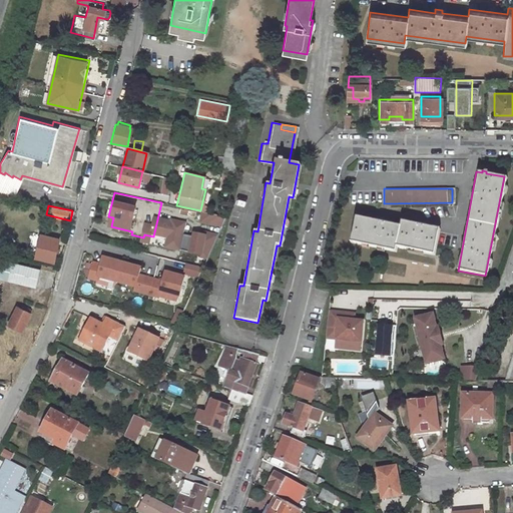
[(399,224),(362,216),(357,242),(394,250),(395,245),(434,254),(439,229),(401,220),(399,224)]
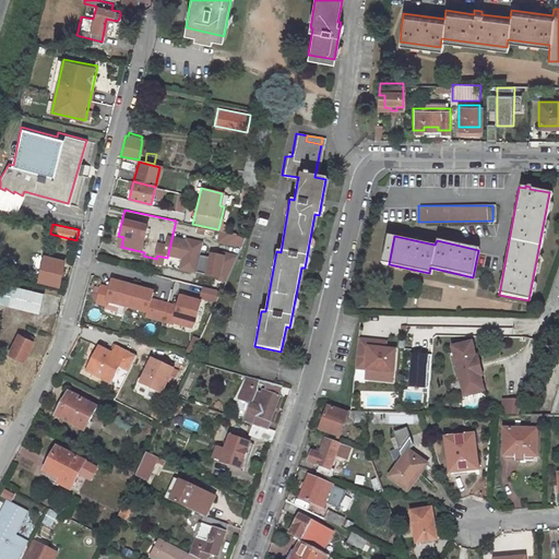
[(234,238),(227,252),(235,256),(241,242),(234,238)]
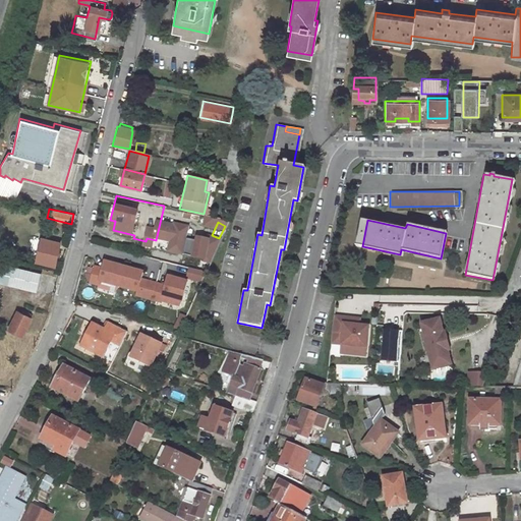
[(194,232),(185,253),(212,265),(221,242),(194,232)]
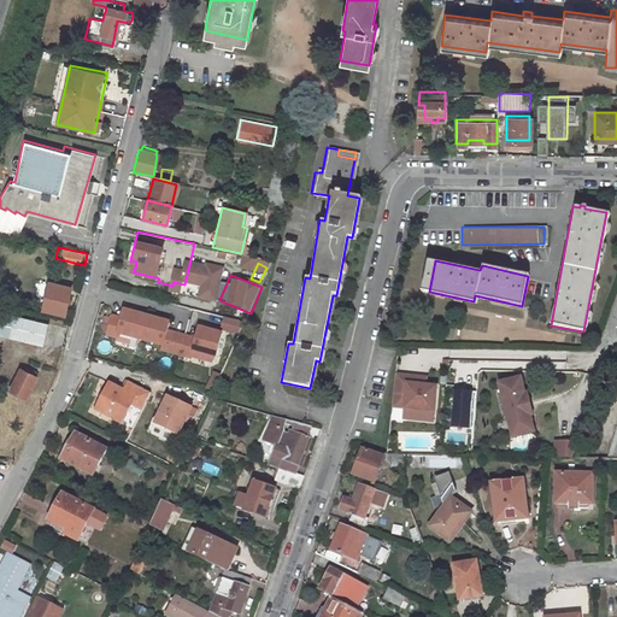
[(75,287),(48,281),(42,312),(68,317),(75,287)]
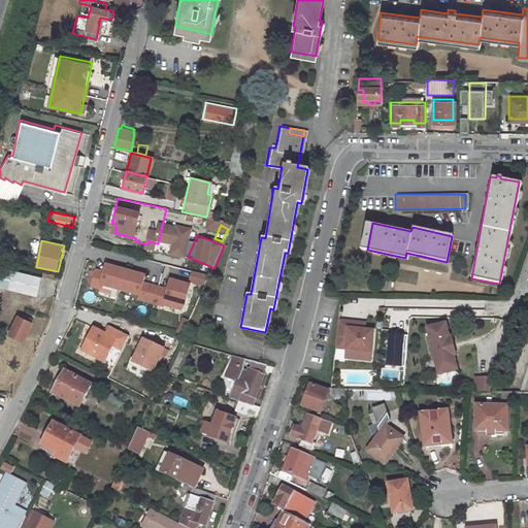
[(103,271),(95,268),(91,285),(99,287),(100,284),(138,294),(137,298),(162,305),(164,299),(184,304),(189,285),(169,279),(166,289),(156,287),(142,283),(144,275),(105,264),(103,271)]
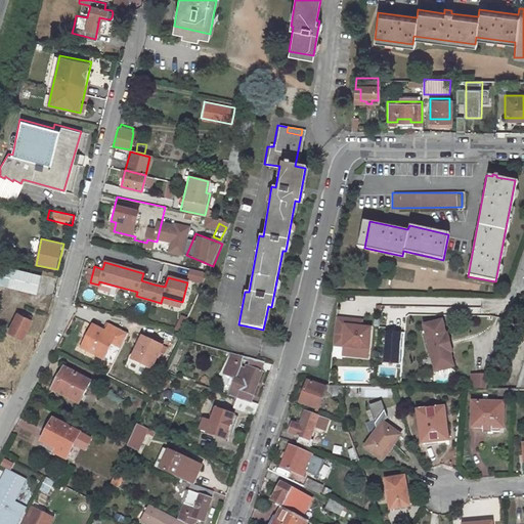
[(42,275),(0,264),(0,285),(38,294),(42,275)]
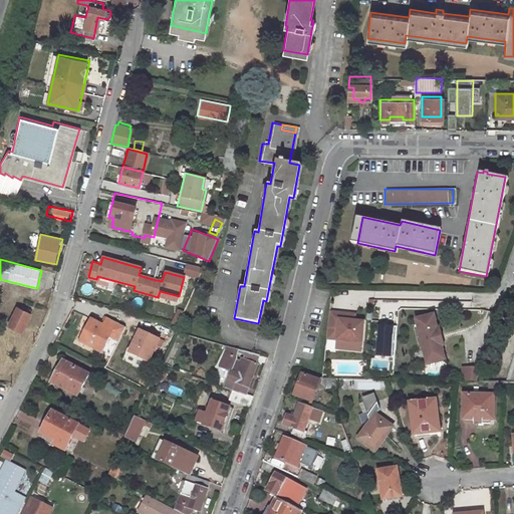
[(184,275),(201,278),(202,268),(186,265),(184,275)]
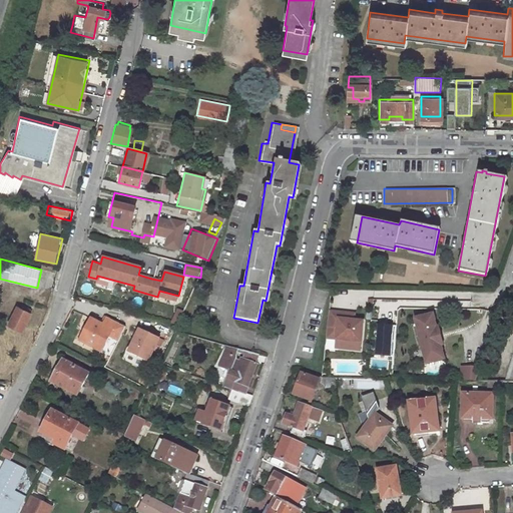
[(178,296),(159,291),(157,297),(176,302),(178,296)]
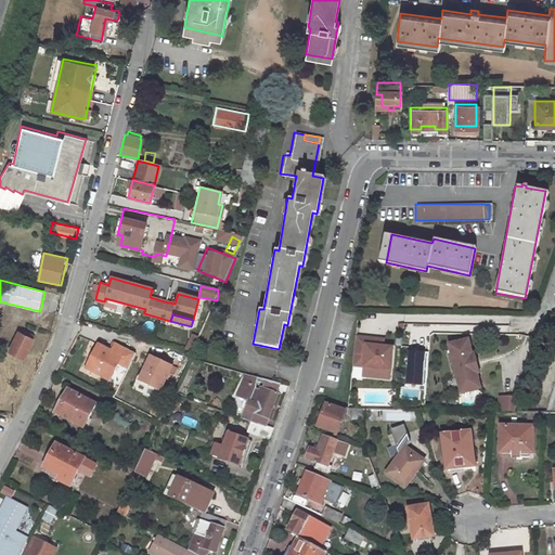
[(30,337),(15,331),(7,350),(17,355),(21,346),(26,348),(30,337)]
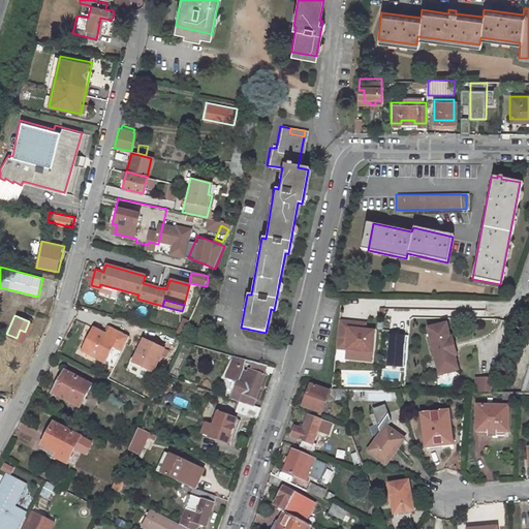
[(355,320),(337,319),(334,347),(344,348),(344,356),(354,358),(355,349),(363,349),(370,350),(372,329),(363,328),(354,328),(355,320)]
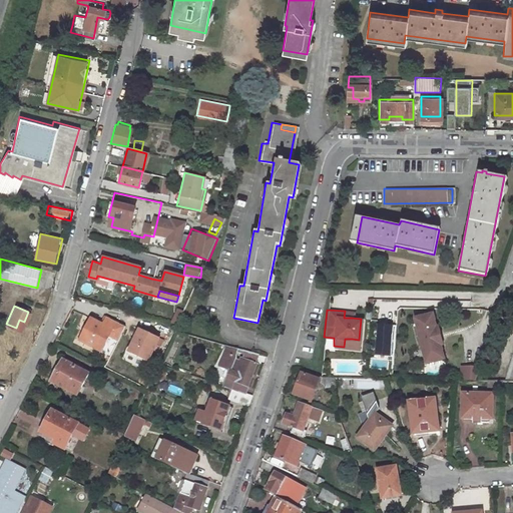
[(434,326),(431,312),(413,317),(425,361),(443,356),(439,343),(441,342),(436,325),(434,326)]
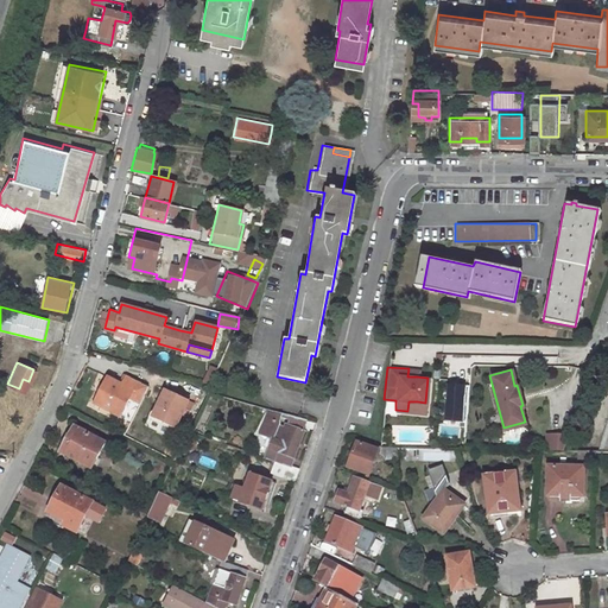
[(92,403),(118,416),(126,399),(131,390),(141,396),(143,392),(146,386),(140,382),(134,379),(125,375),(120,384),(106,377),(92,403)]
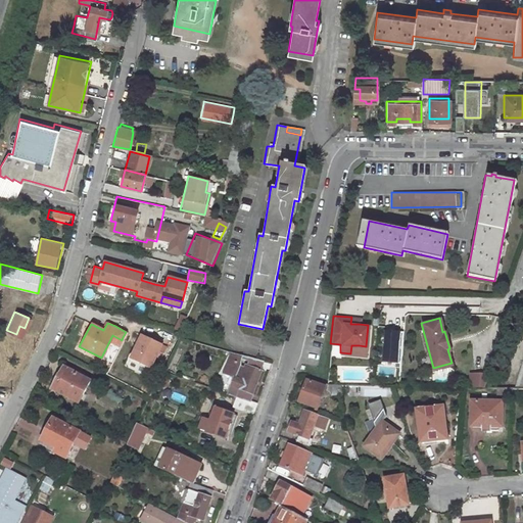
[(400,332),(385,331),(383,363),(398,364),(400,332)]
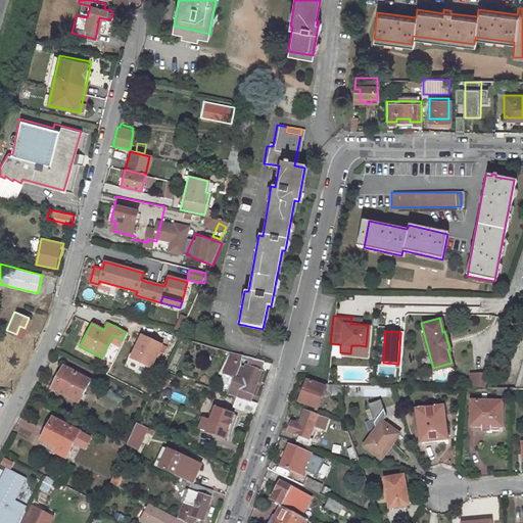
[(142,345),(146,338),(140,334),(137,342),(142,345)]
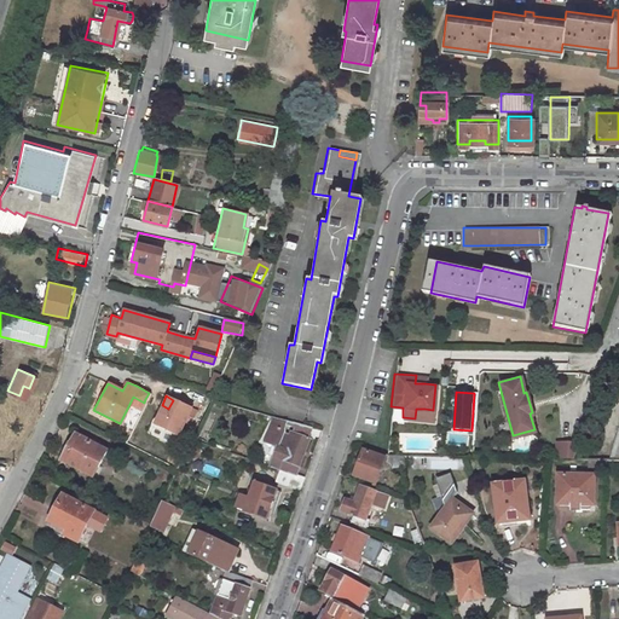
[(133,397),(128,406),(139,411),(142,405),(144,403),(133,397)]
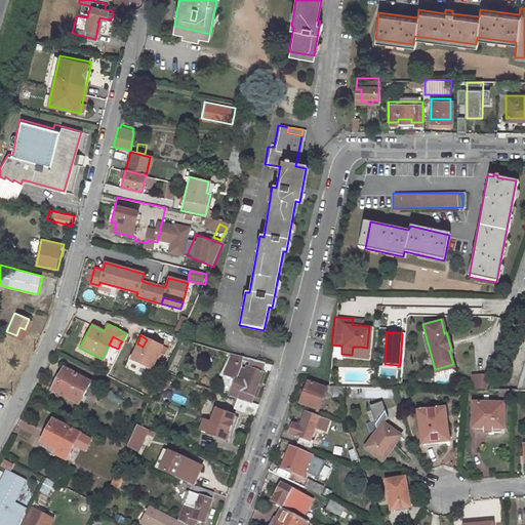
[(129,359),(149,369),(160,346),(147,339),(143,347),(137,344),(129,359)]
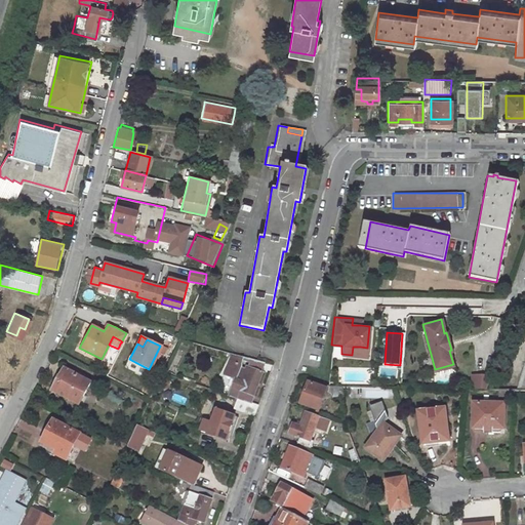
[(524,353),(514,389),(524,388),(524,353)]
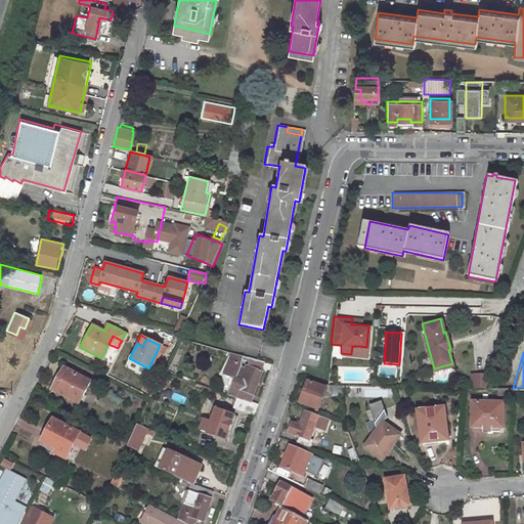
[(235,396),(248,400),(261,365),(245,360),(241,370),(238,369),(238,358),(227,355),(222,373),(233,377),(227,394),(235,396)]
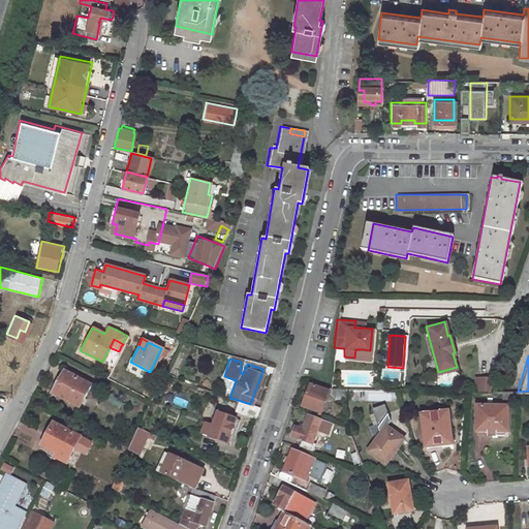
[(58,369),(47,390),(52,393),(63,371),(58,369)]
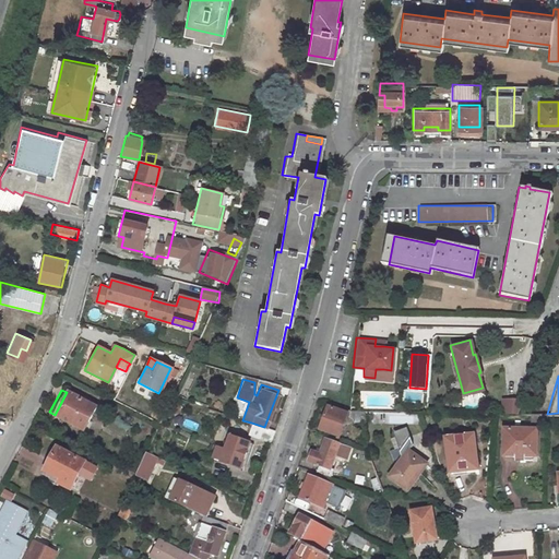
[(93,406),(67,392),(55,415),(81,429),(93,406)]
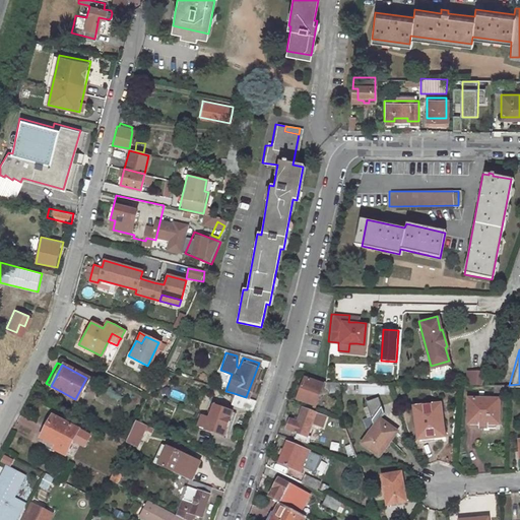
[(468,371),(468,384),(482,384),(486,372),(468,371)]
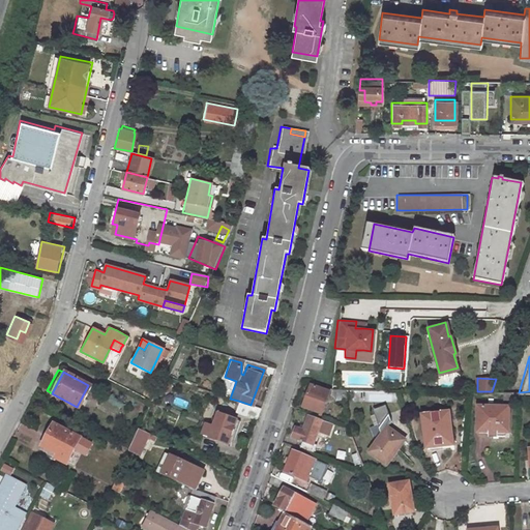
[(310,385),(306,392),(304,398),(301,405),(318,412),(325,395),(326,391),(310,385)]
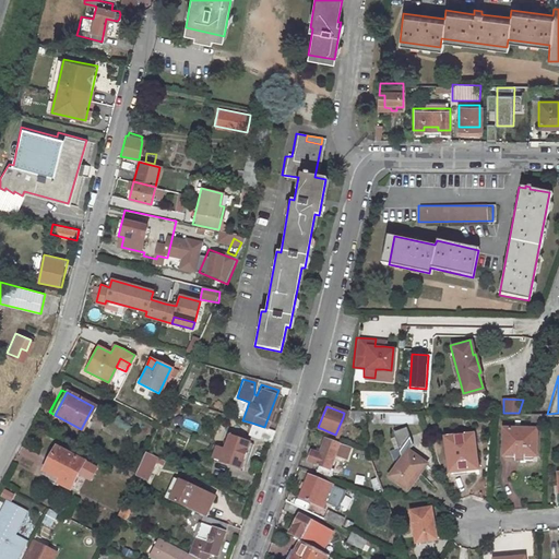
[(352,411),(345,408),(344,413),(343,417),(346,419),(347,414),(354,416),(352,411)]
